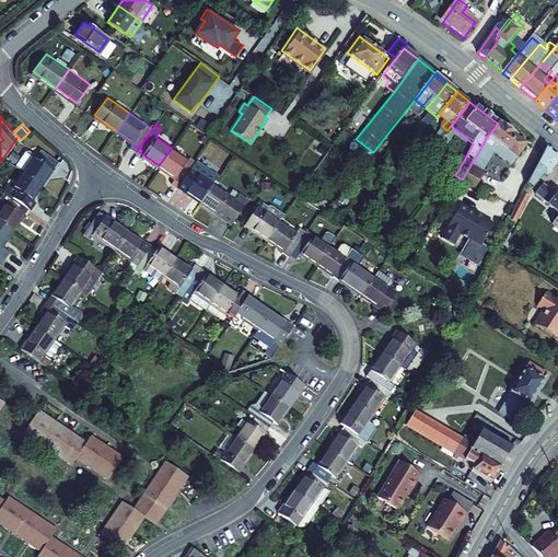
[(526,146),(498,124),(486,138),(480,149),(462,180),(474,187),(483,174),(480,172),(493,152),(510,165),(526,146)]
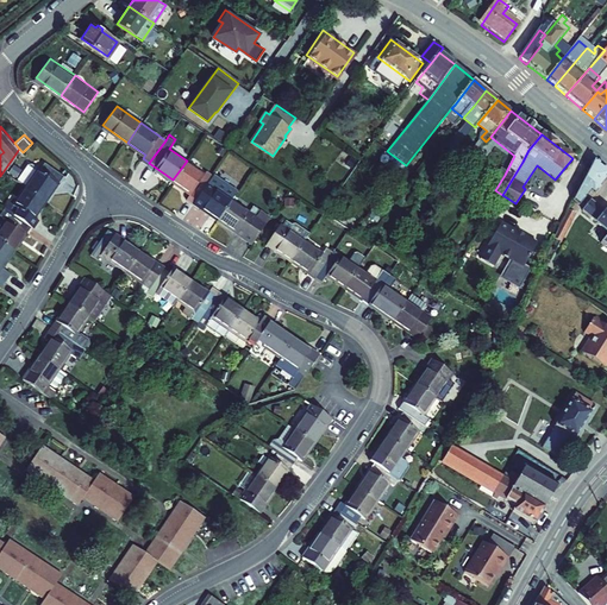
[(474,146),(479,150),(486,142),(481,137),(474,146)]
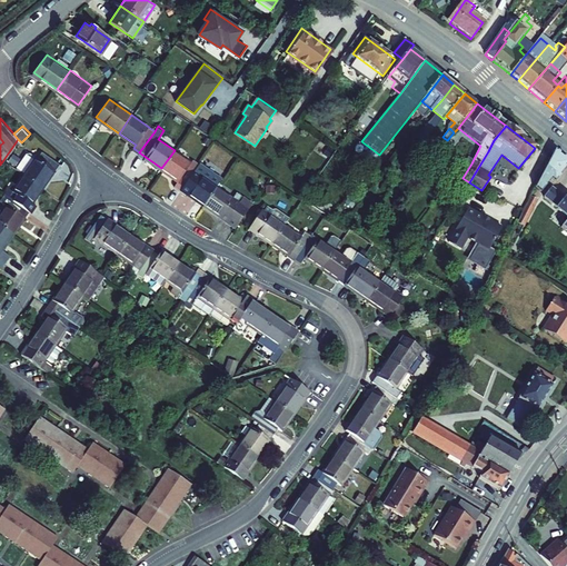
[(16,167),(25,172),(42,185),(53,169),(56,171),(61,164),(42,150),(38,157),(29,151),(26,151),(16,167)]
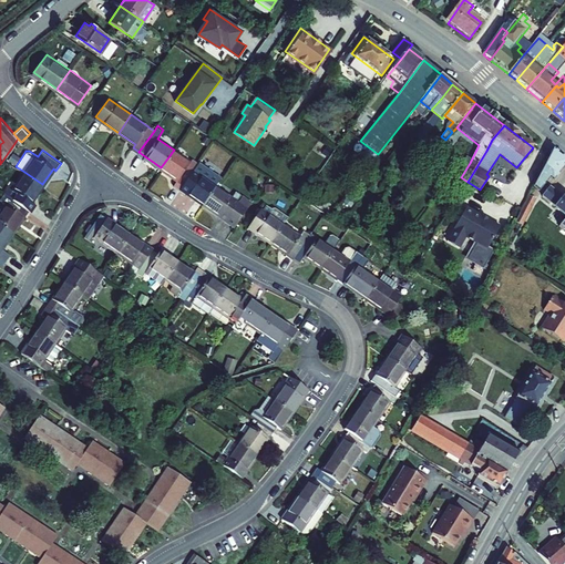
[(176,184),(181,187),(194,170),(197,164),(192,161),(192,162),(174,150),(161,167),(178,180),(176,184)]
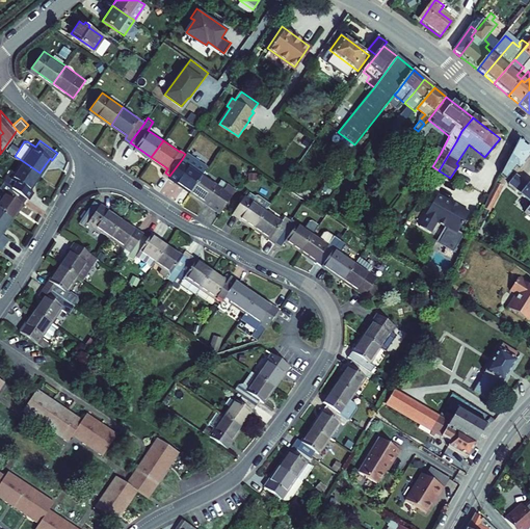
[(529,153),(518,142),(499,177),(504,181),(513,169),(518,172),(529,156),(529,153)]
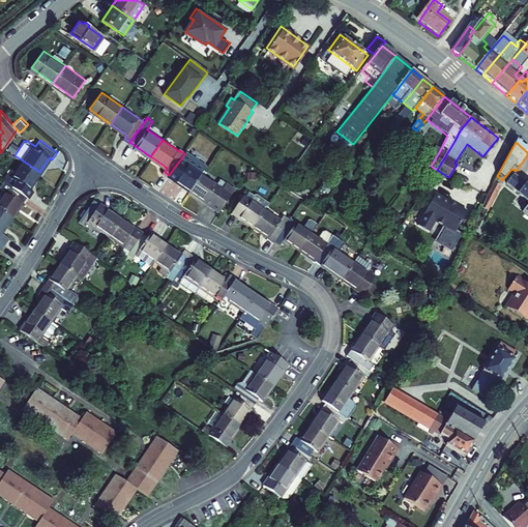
[(201,173),(181,158),(169,175),(191,189),(201,173)]
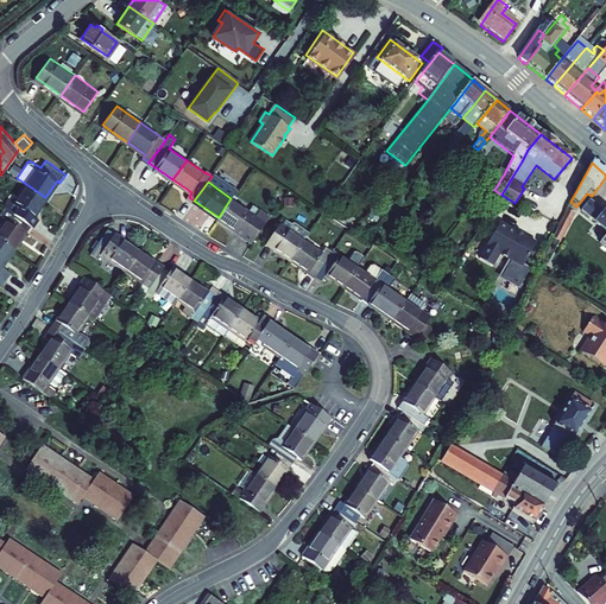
[(11,198),(6,205),(31,222),(32,223),(38,215),(35,214),(45,197),(26,184),(16,201),(11,198)]
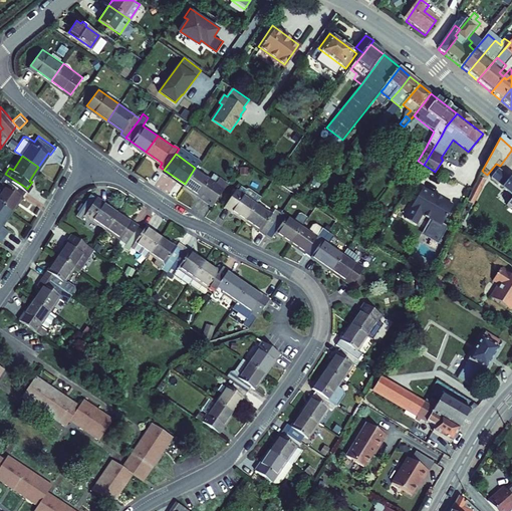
[(210,178),(195,168),(185,184),(205,198),(213,203),(228,182),(214,172),(210,178)]
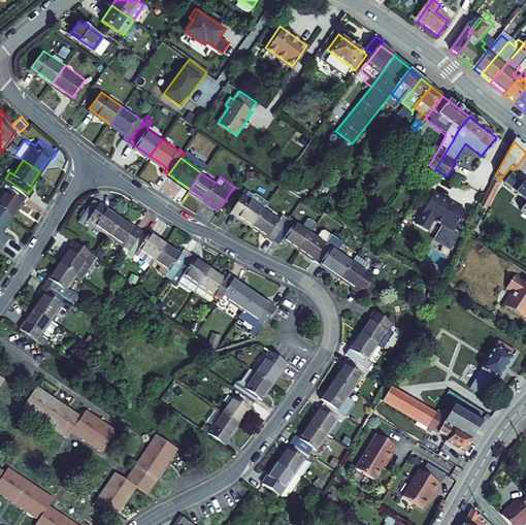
[(512,176),(503,185),(525,204),(525,187),(525,186),(524,187),(512,176)]
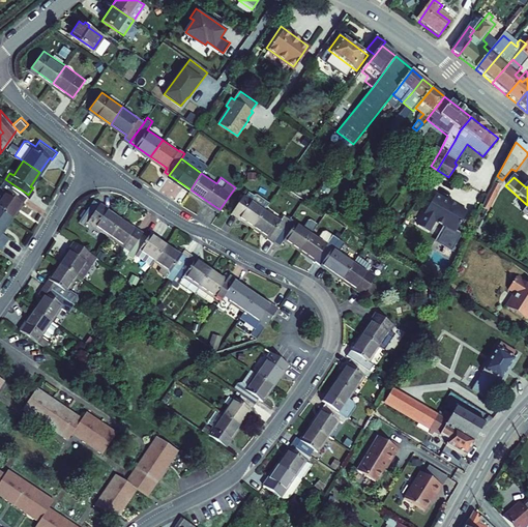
[(0,206),(12,215),(27,194),(5,179),(1,184),(6,188),(0,197),(0,206)]
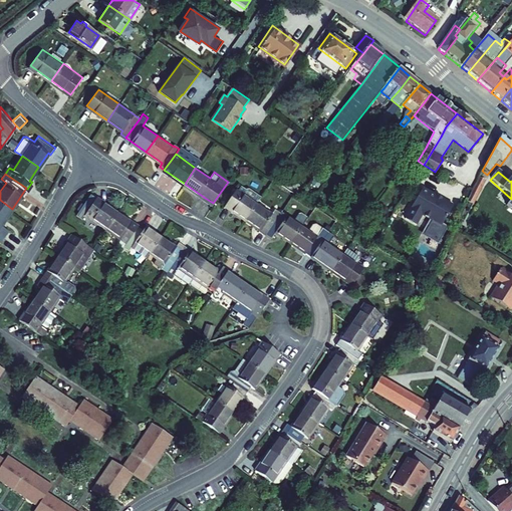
[(483,183),(478,179),(471,192),(467,200),(472,203),(483,183)]
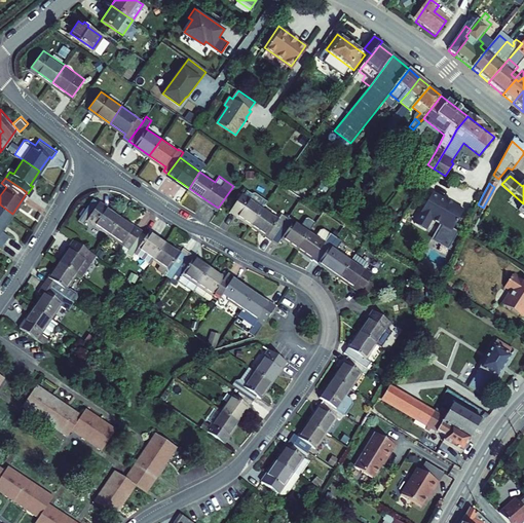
[(249,196),(244,191),(231,209),(252,223),(264,207),(268,199),(256,191),(252,191),(249,196)]
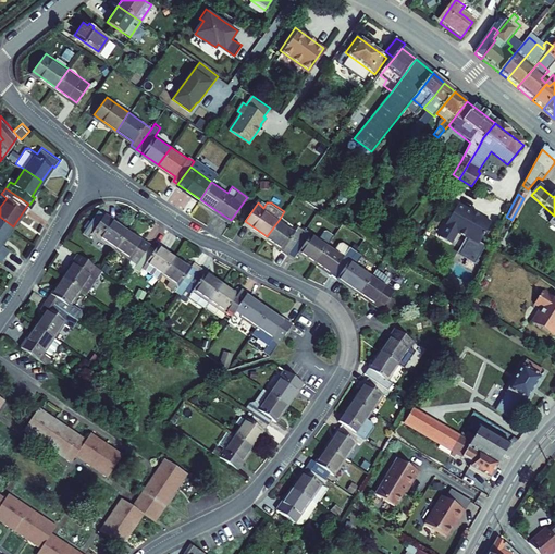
[(490,223),(457,205),(438,236),(449,244),(456,234),(477,245),(490,223)]
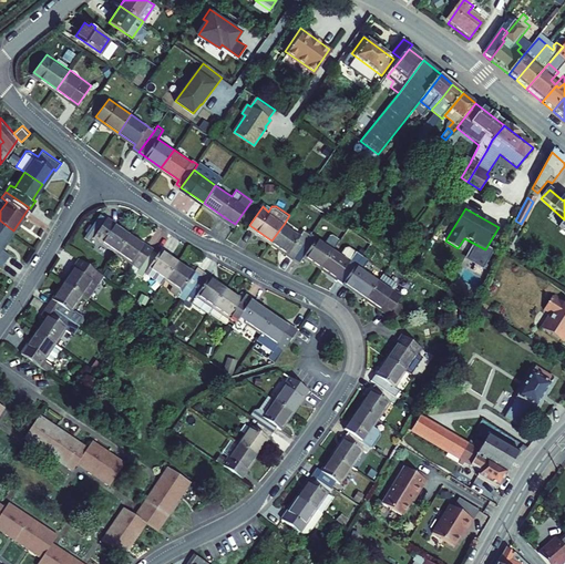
[(93,235),(116,252),(130,233),(100,212),(84,235),(90,239),(93,235)]
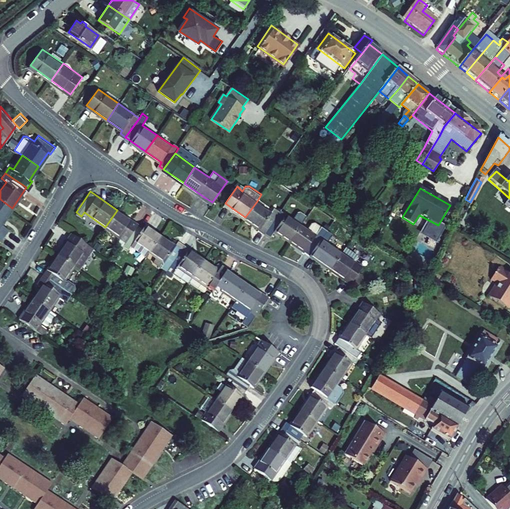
[(12,208),(0,199),(0,228),(6,233),(10,227),(2,222),(12,208)]
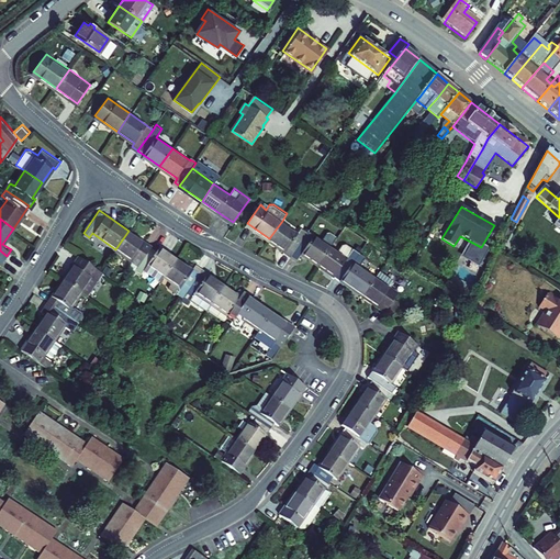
[(299,232),(282,221),(269,238),(291,254),(305,234),(300,231),(299,232)]
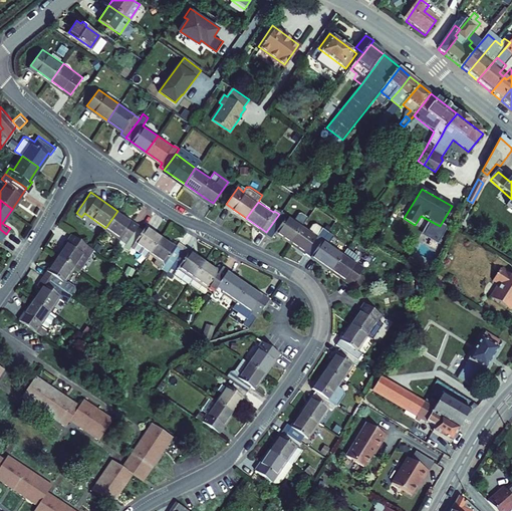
[(282,210),(279,214),(266,232),(272,236),(275,231),(290,241),(302,224),(308,216),(302,212),(298,212),(294,219),(282,210)]
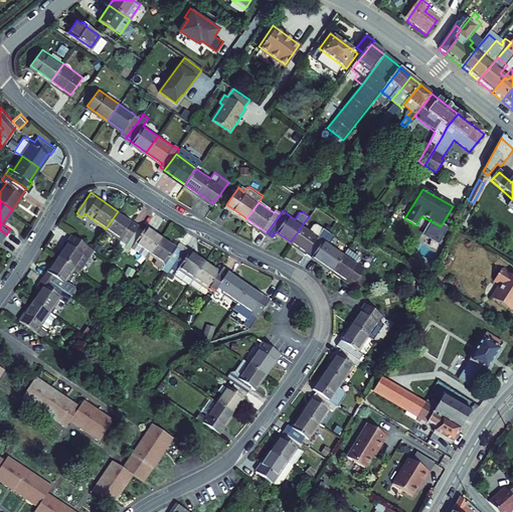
[(125,232),(130,236),(138,225),(118,211),(106,228),(120,238),(125,232)]
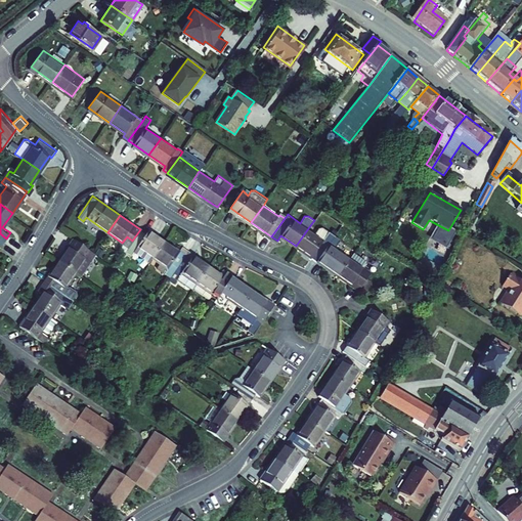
[(137,245),(153,255),(165,239),(149,227),(145,232),(140,229),(132,241),(128,247),(125,251),(130,254),(137,245)]
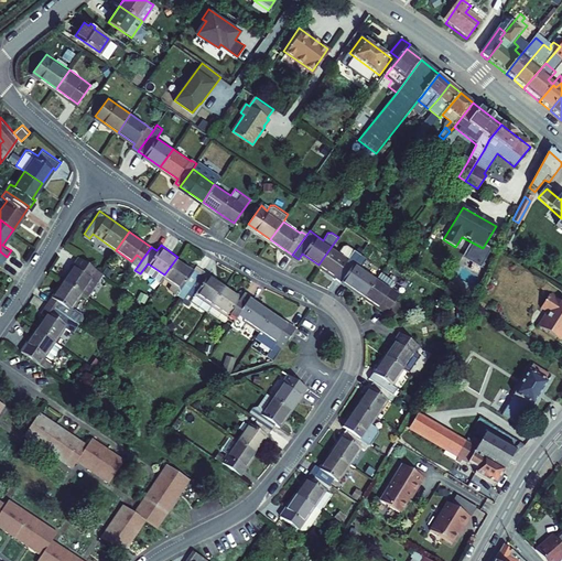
[(347,246),(344,246),(339,251),(332,246),(319,265),(341,280),(359,252),(354,248),(353,249),(347,246)]
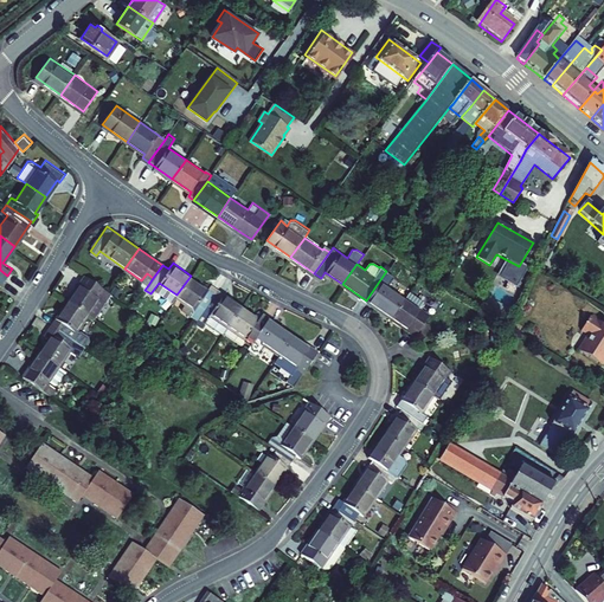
[(386,271),(366,301),(390,317),(404,298),(386,285),(392,274),(386,271)]
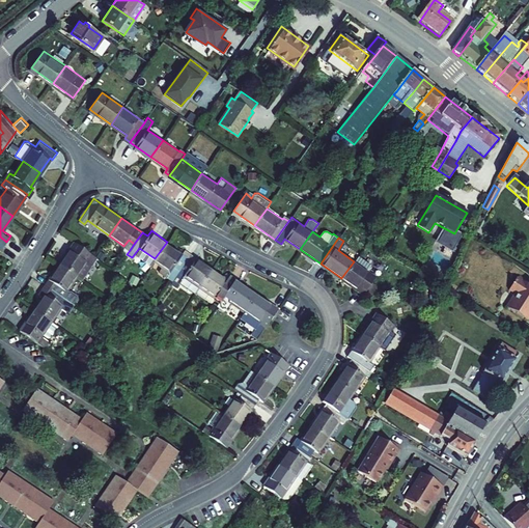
[(75,240),(60,260),(78,272),(84,276),(98,255),(75,240)]
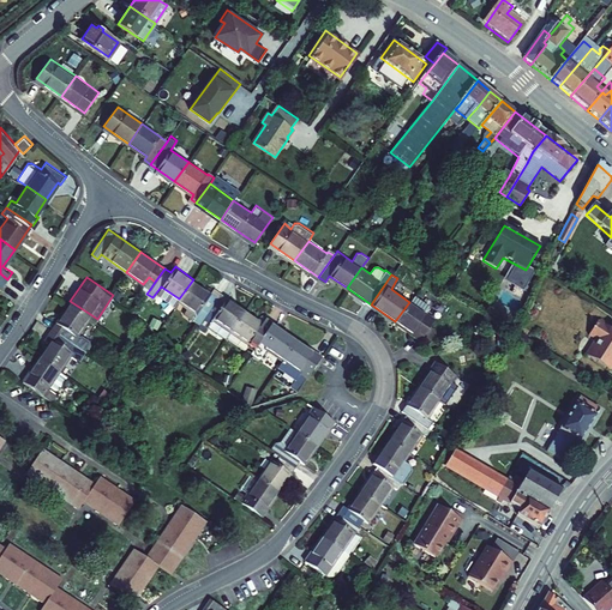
[(155,282),(149,277),(143,284),(150,289),(155,282)]
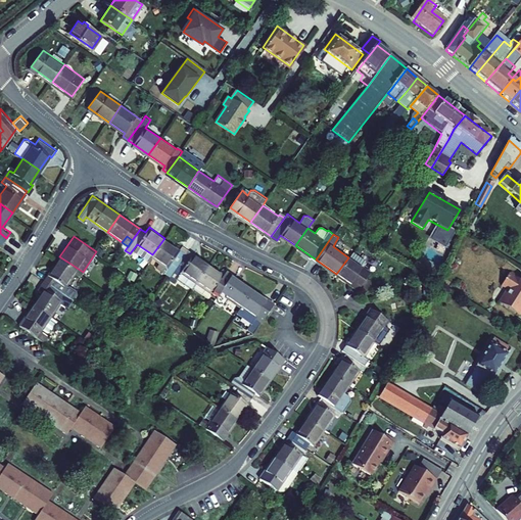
[(166,267),(172,271),(187,248),(181,244),(179,247),(164,238),(152,254),(167,265),(166,267)]
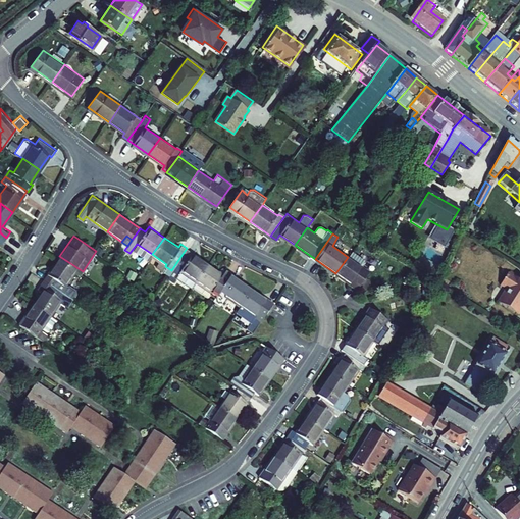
[(171,270),(191,284),(192,283),(207,262),(187,248),(171,270)]
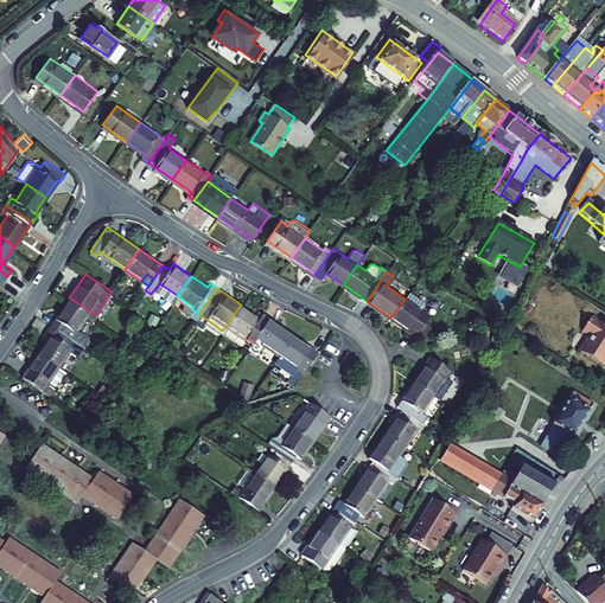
[(415,335),(430,316),(420,309),(426,302),(411,292),(405,299),(390,318),(415,335)]
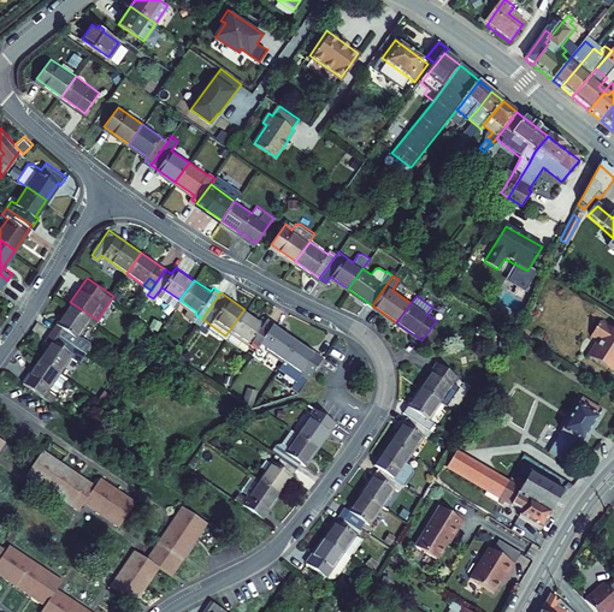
[(70,302),(54,326),(87,349),(92,343),(90,339),(83,333),(81,334),(78,333),(90,315),(70,302)]
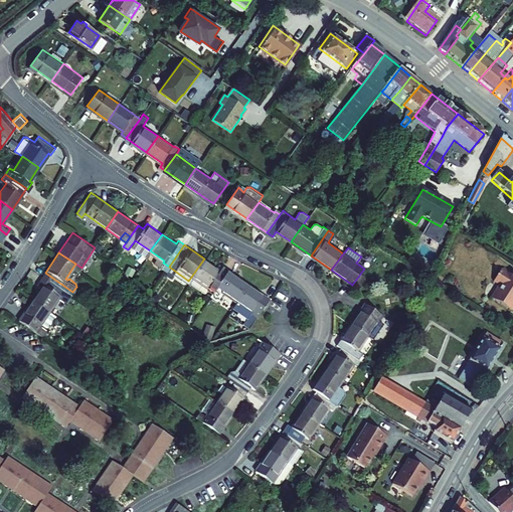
[(211,281),(216,285),(227,269),(222,265),(219,269),(204,259),(189,280),(204,290),(211,281)]
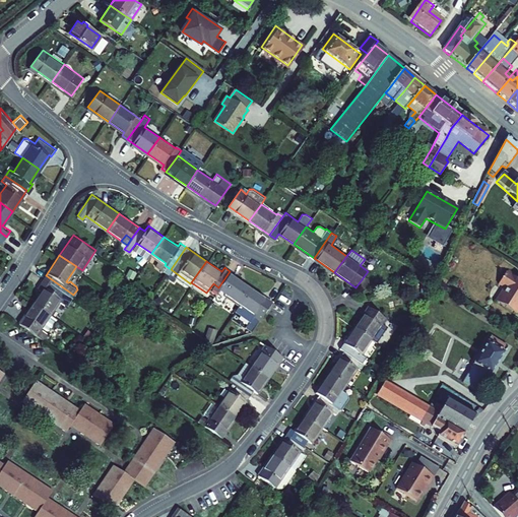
[(218,287),(240,302),(251,285),(230,271),(218,287)]
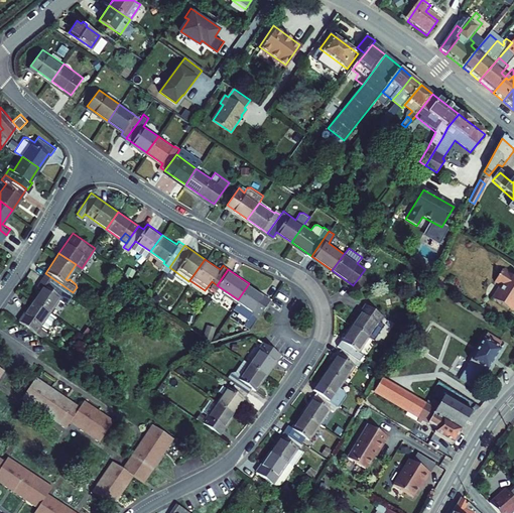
[(492,284),(497,287),(499,288),(495,294),(499,296),(494,303),(510,313),(513,306),(513,303),(513,301),(513,279),(500,271),(492,284)]
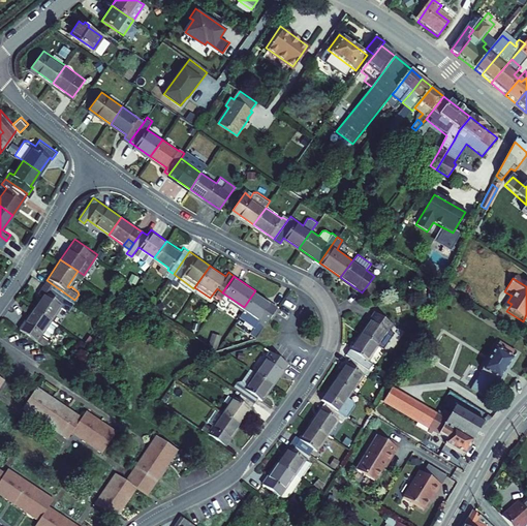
[(34,304),(52,315),(62,301),(70,306),(74,300),(47,280),(39,290),(41,292),(34,304)]
